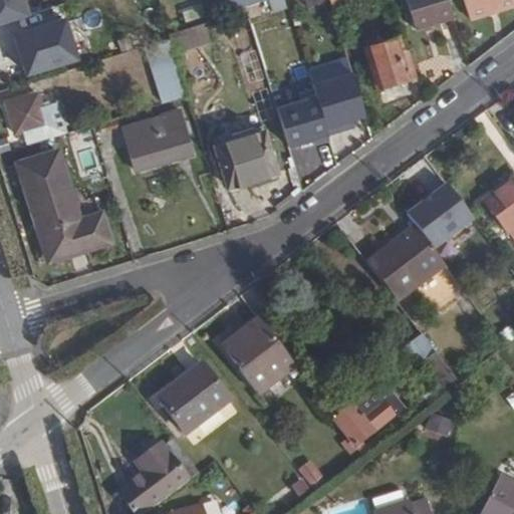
[(225,0),(229,11),(247,6),(264,0),(225,0)]
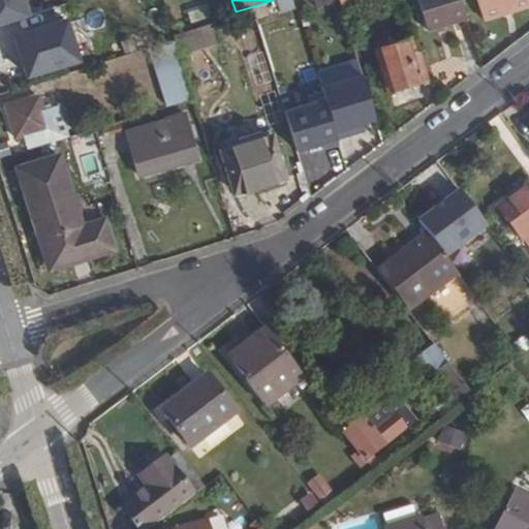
[(421,0),(429,29),(468,19),(462,0),(421,0)]
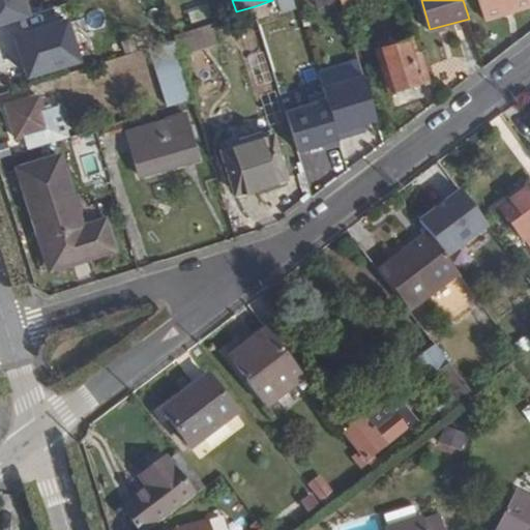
[(529,0),(478,0),(484,19),(529,3),(529,0)]
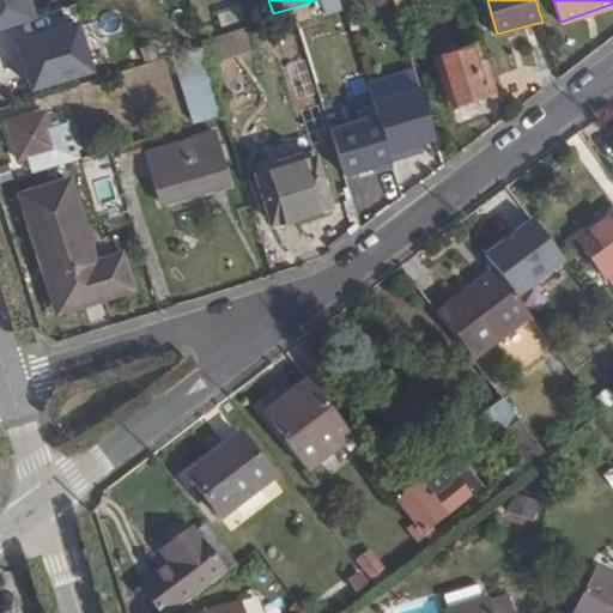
[(80,36),(76,22),(36,35),(50,78),(90,67),(82,44),(93,41),(90,32),(80,36)]
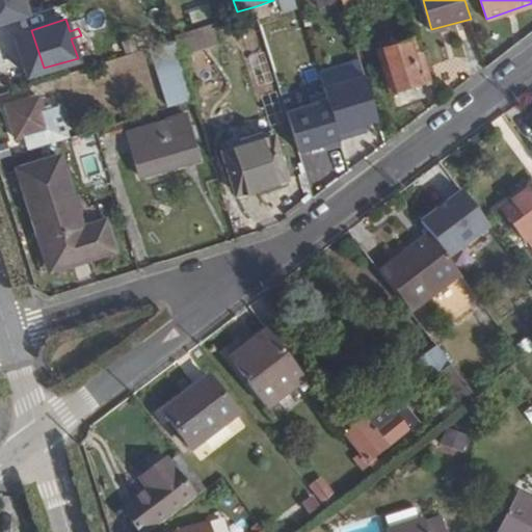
[(175,36),(176,38),(181,56),(220,45),(214,24),(175,36)]
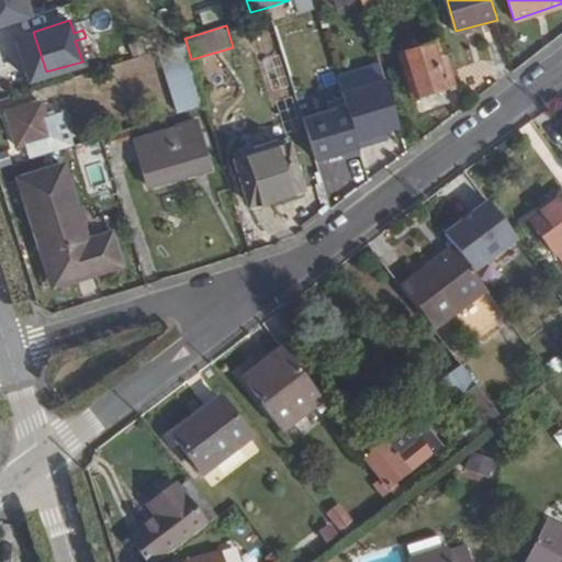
[(269,35),(254,41),(277,100),(292,94),(269,35)]
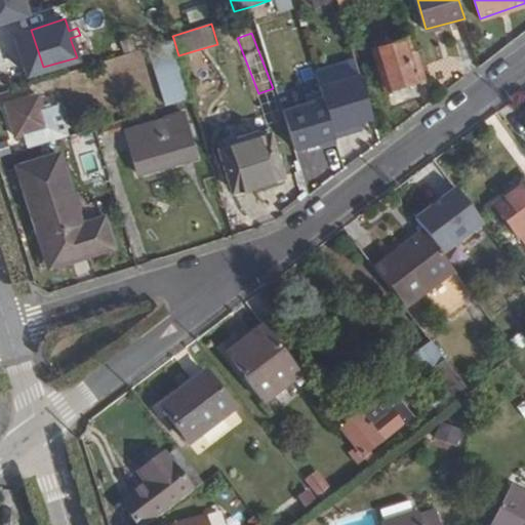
[(423,76),(415,50),(409,52),(404,39),(373,48),(385,88),(423,76)]
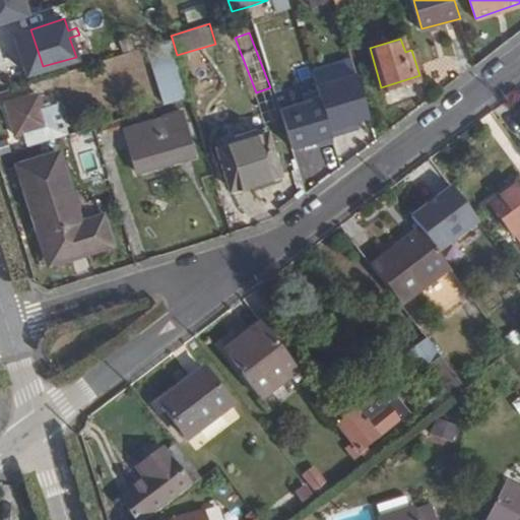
[(163,105),(186,98),(176,60),(152,66),(163,105)]
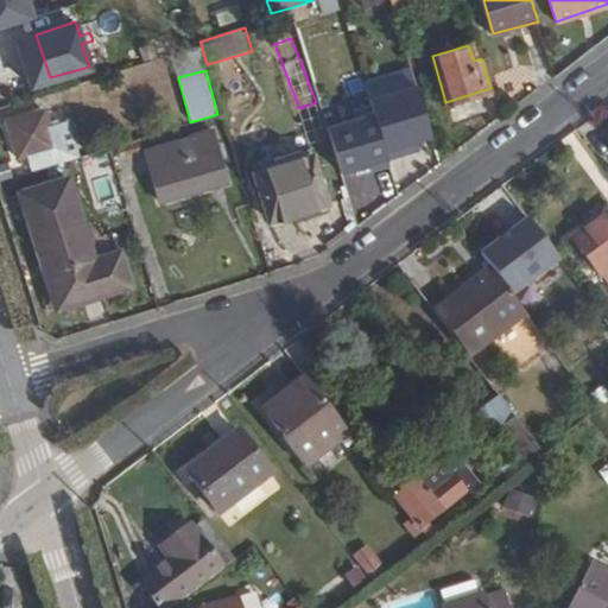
[(325,102),(346,172),(435,149),(416,77),(325,102)]
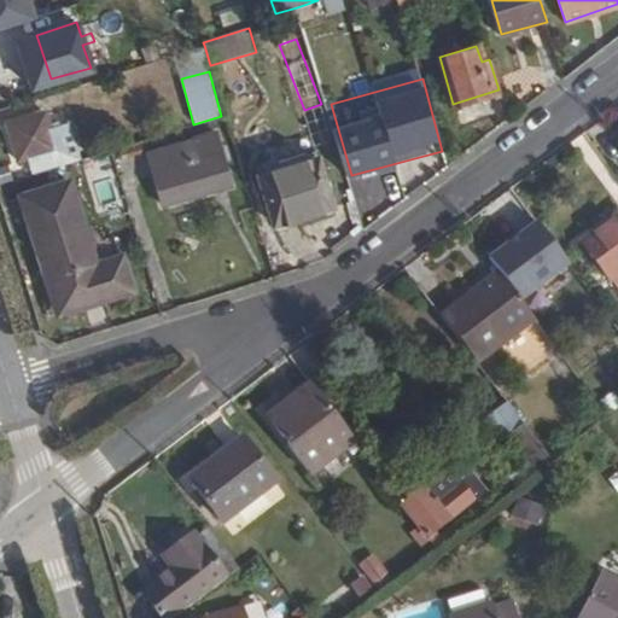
[(42,111),(5,122),(17,163),(54,151),(42,111)]
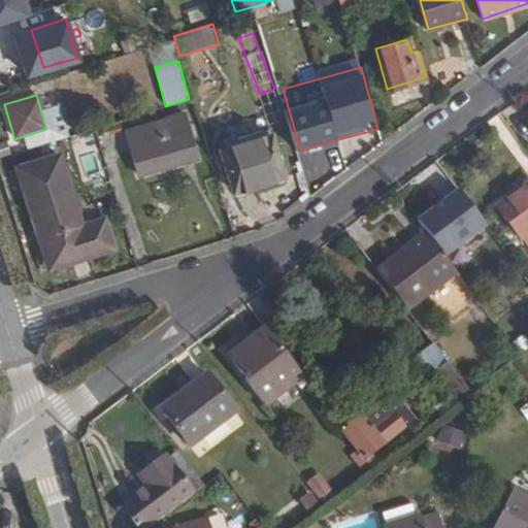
[(196,155),(182,108),(164,114),(165,119),(126,130),(139,172),(196,155)]
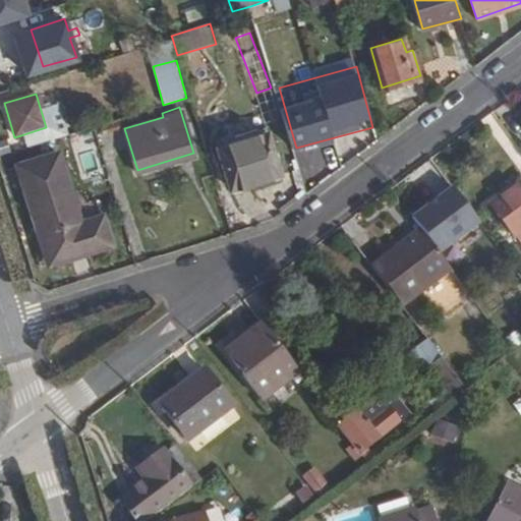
[(268,132),(219,148),(232,189),(282,173),(268,132)]
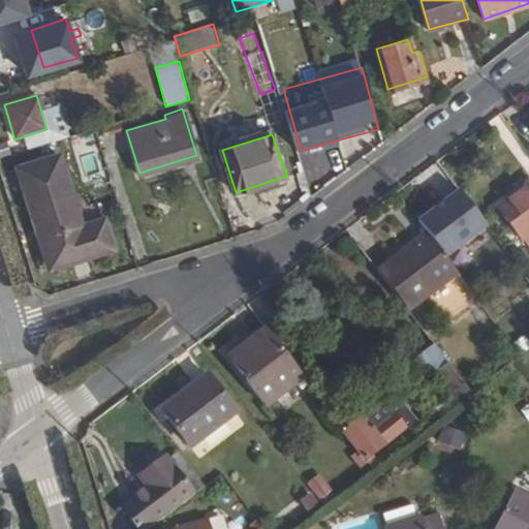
[(60,156),(20,168),(39,231),(45,229),(56,265),(113,247),(103,218),(82,224),(60,156)]
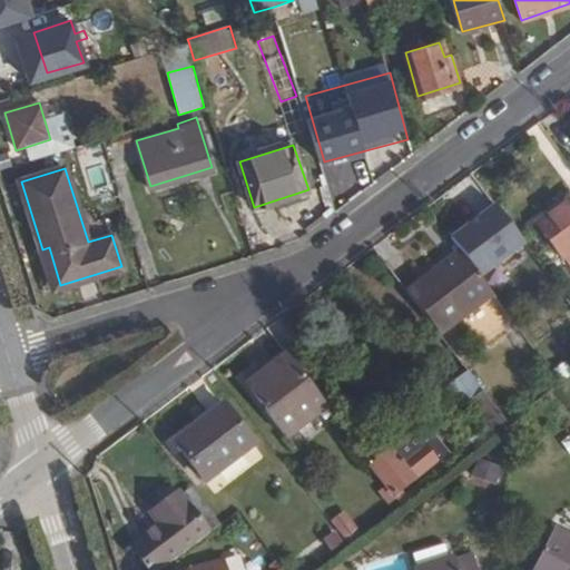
[(569,198),(568,196),(542,213),(546,215),(534,224),(560,258),(563,256),(569,264),(569,198)]
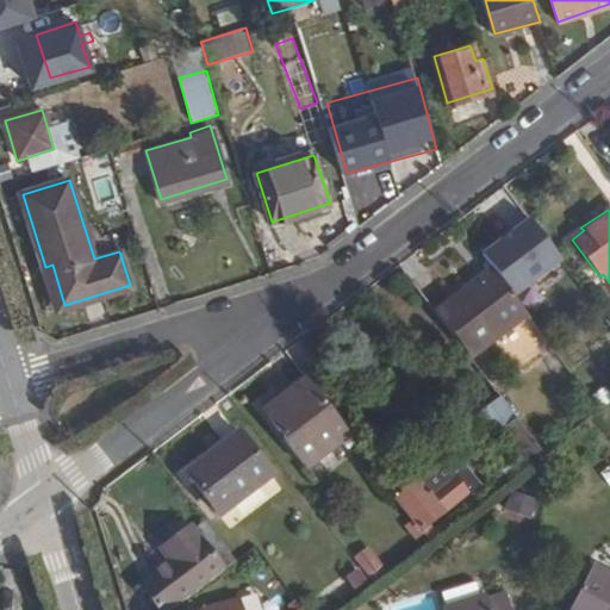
[(470,356),(529,313),(493,267),(435,311),(470,356)]
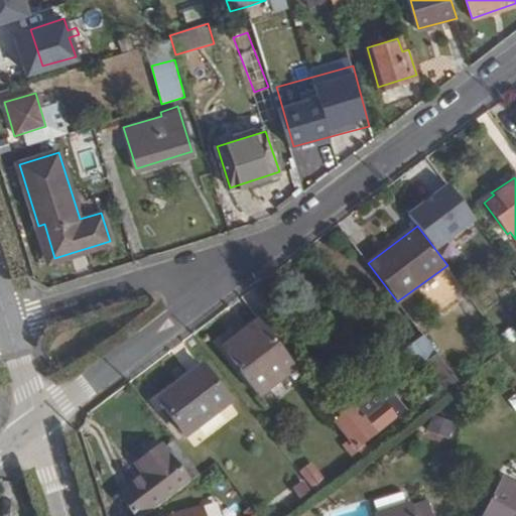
[(296,368),(259,319),(223,347),(259,394),(296,368)]
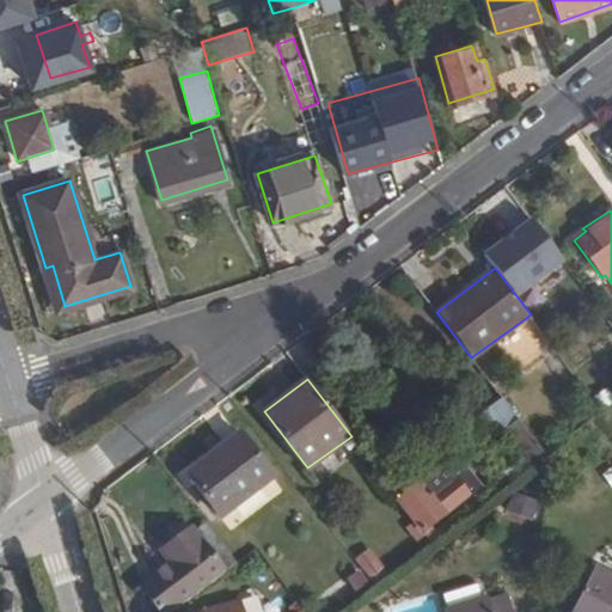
[(532,459),(543,452),(512,412),(508,416),(512,421),(506,424),(532,459)]
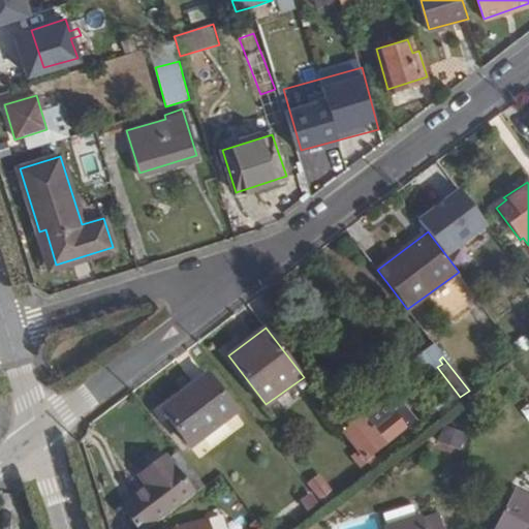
[(206,374),(160,409),(188,445),(234,411),(206,374)]
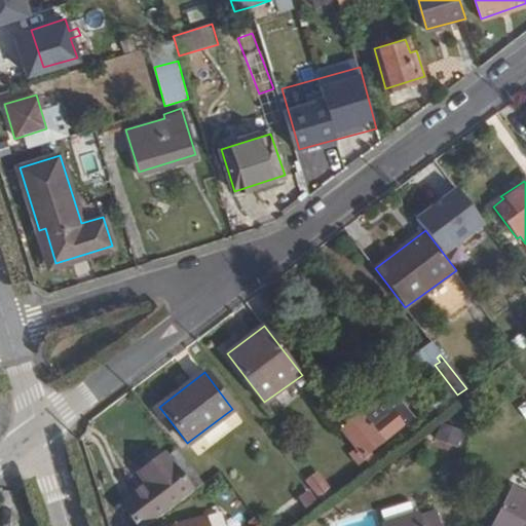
[(403,429),(414,421),(391,391),(362,414),(361,412),(341,427),(363,456),(401,427),(403,429)]
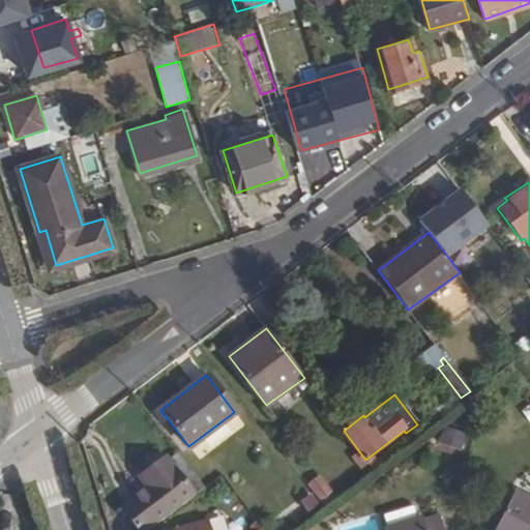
[(439,443),(458,453),(466,437),(447,428),(439,443)]
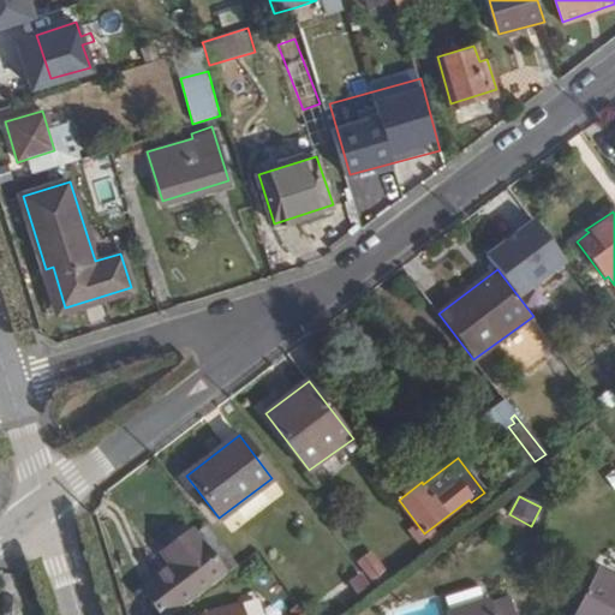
[(139,580),(161,610),(230,567),(195,524),(166,545),(172,556),(177,562),(159,575),(155,569),(139,580)]
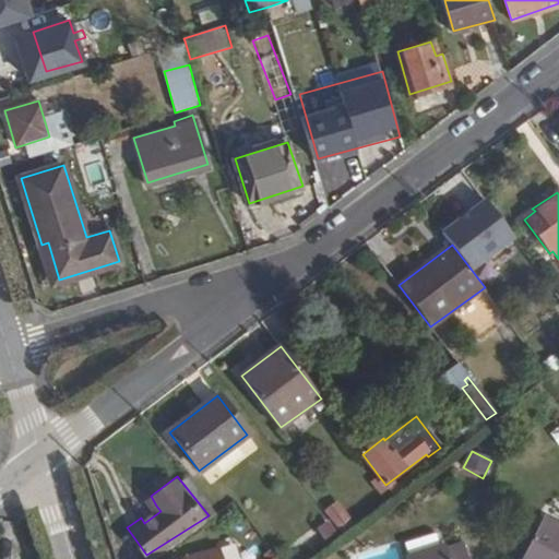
[(323,511),(339,533),(354,522),(339,501),(323,511)]
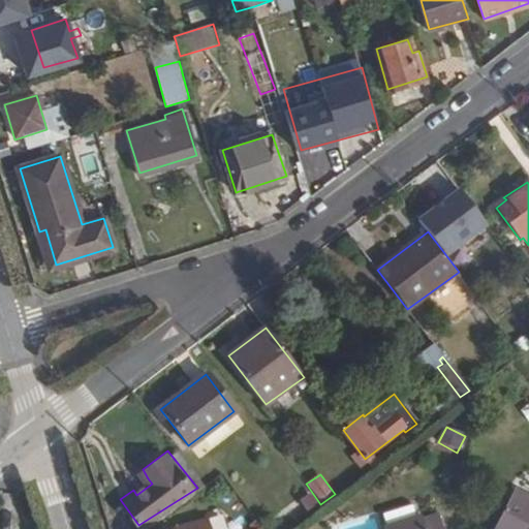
[(152,484),(148,478),(133,490),(136,495),(152,484)]
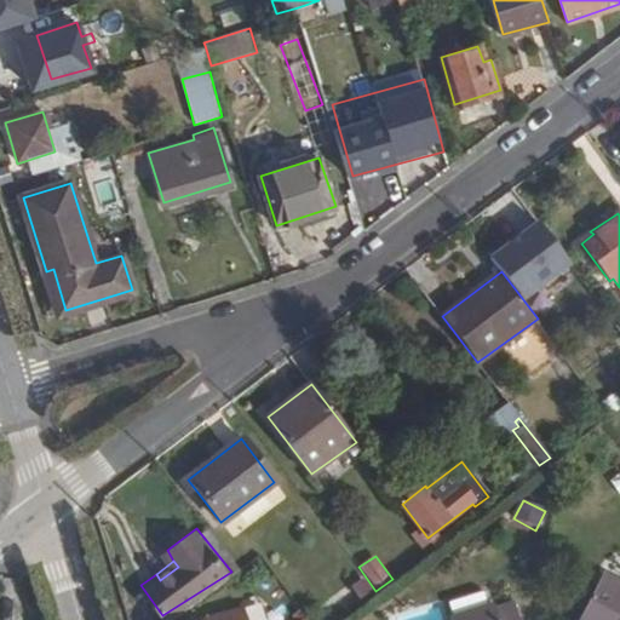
[(619,619),(619,580),(606,573),(580,619),(583,619),(619,619)]
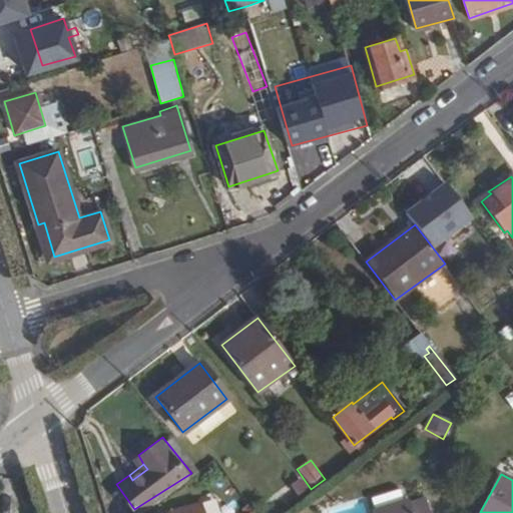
[(204,512),(202,500),(155,512),(204,512)]
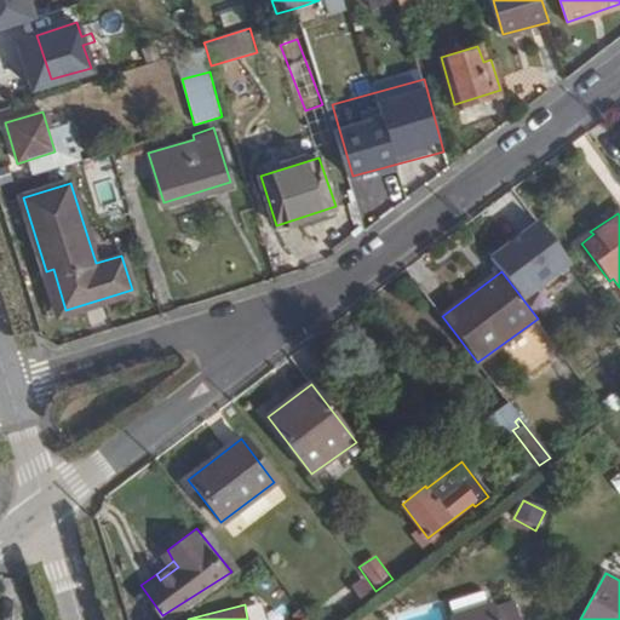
[(500,619),(499,613),(495,604),(449,619),(500,619)]
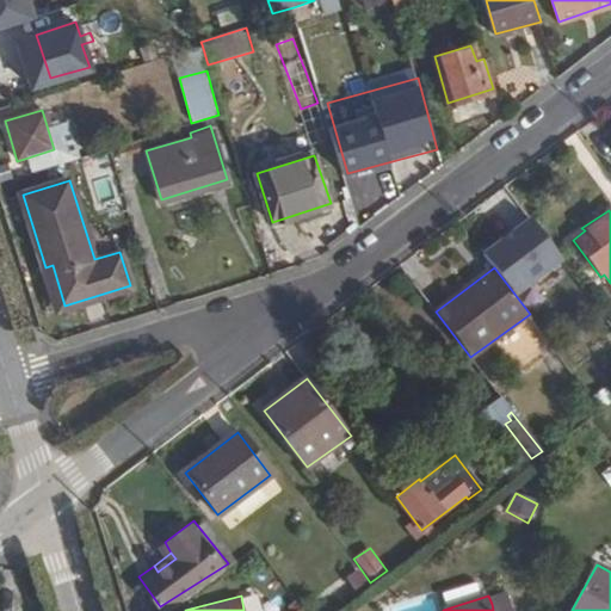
[(513,610),(510,598),(492,604),(493,610),(513,610)]
